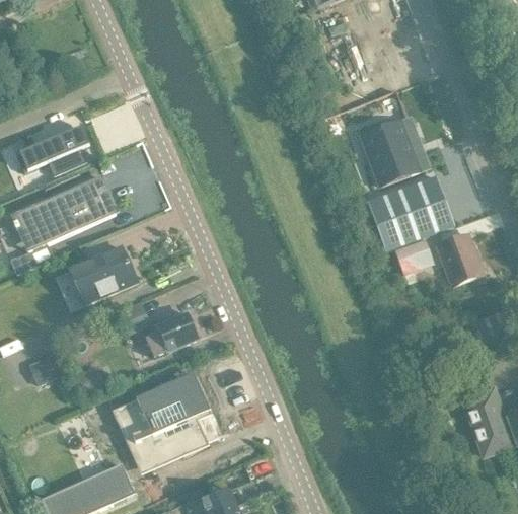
[(42,62),(60,55),(58,50),(40,57),(42,62)]
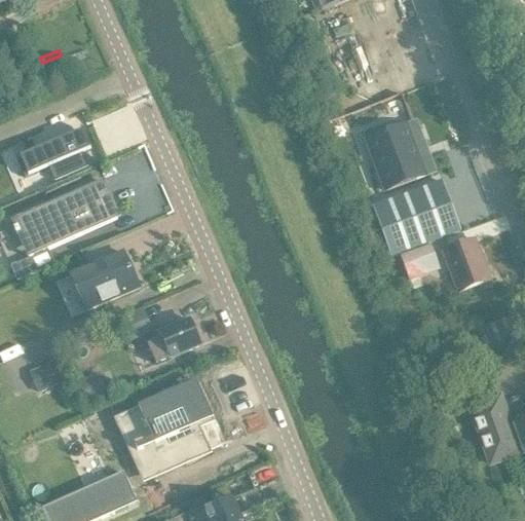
[(17,87),(11,71),(0,75),(0,82),(3,92),(17,87)]
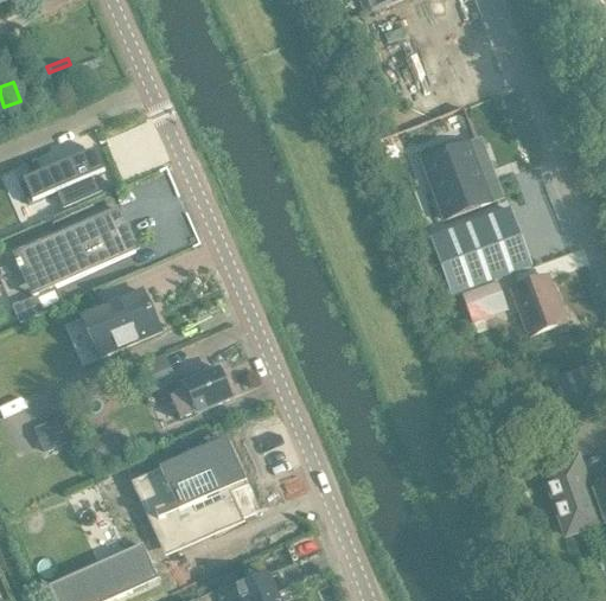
[(458,145),(422,158),(444,216),(480,203),(491,198),(479,167),(491,162),(480,136),(458,145)]
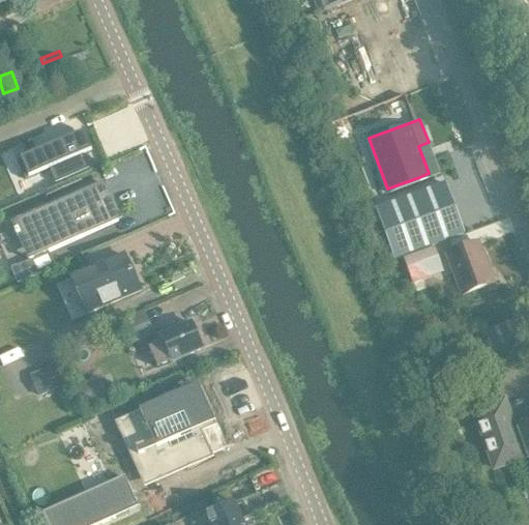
[(20,155),(16,156),(24,176),(28,174),(49,166),(54,179),(89,165),(85,155),(83,150),(89,148),(81,128),(20,155)]
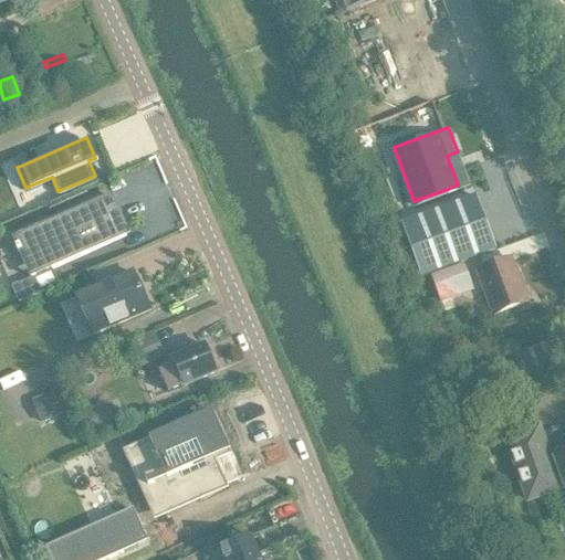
[(125,231),(107,191),(13,233),(17,241),(14,242),(18,247),(19,246),(25,261),(45,252),(51,264),(125,231)]
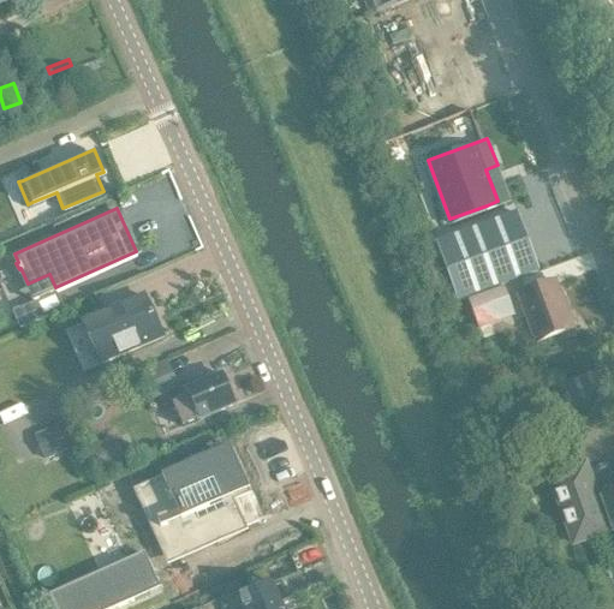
[(458,296),(537,267),(516,208),(436,238),(458,296)]
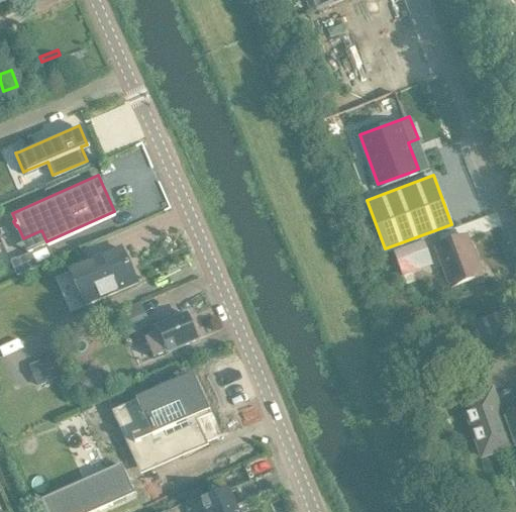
[(481,273),(467,232),(435,243),(450,284),(481,273)]
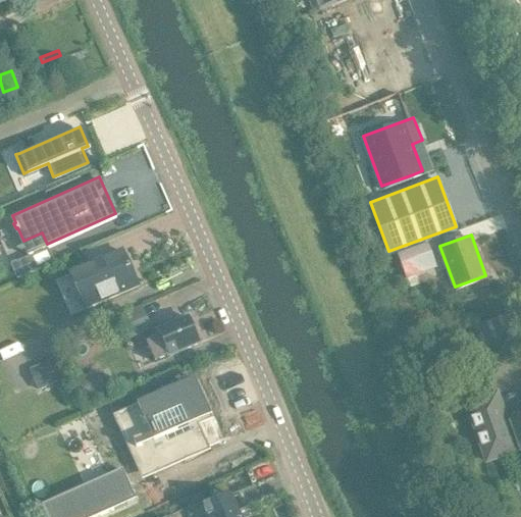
[(406,276),(436,265),(427,241),(396,252),(406,276)]
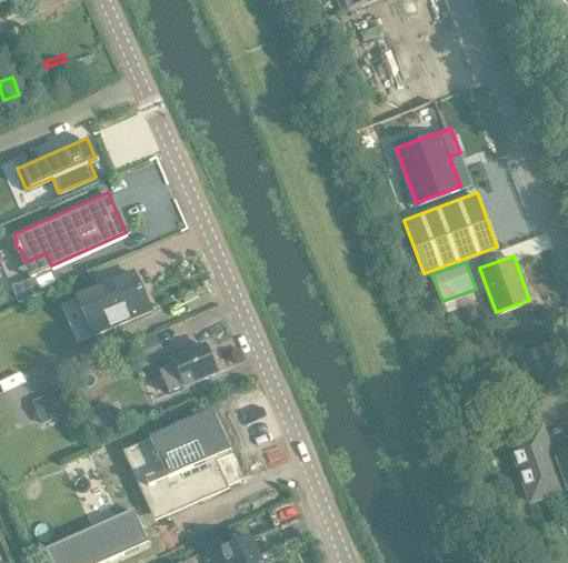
[(52,270),(13,288),(19,301),(59,283),(52,270)]
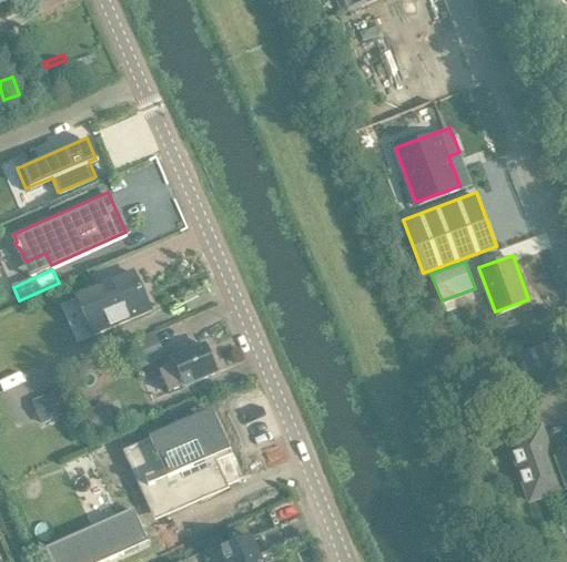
[(93,333),(150,307),(132,269),(76,295),(93,333)]
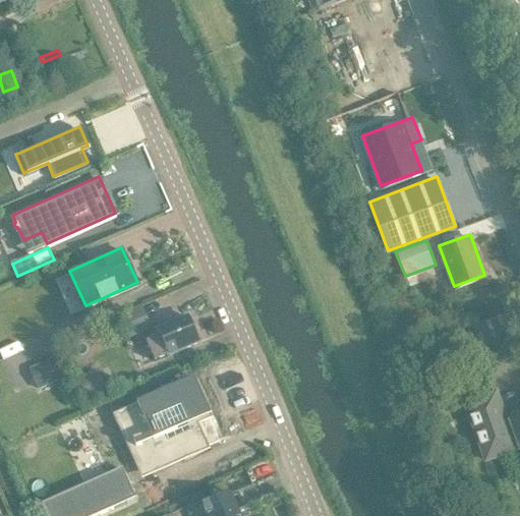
[(126,307),(117,311),(127,337),(137,333),(126,307)]
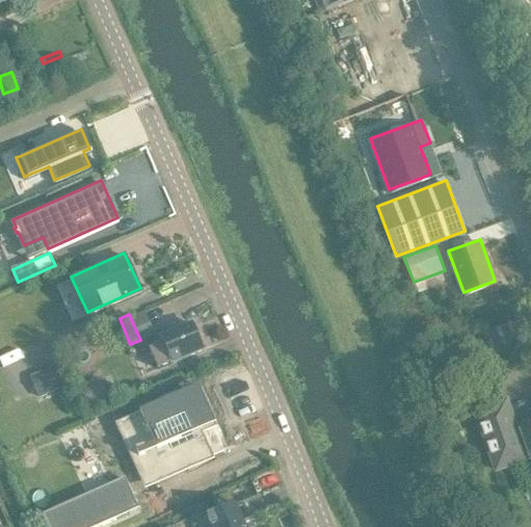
[(512,319),(479,333),(488,354),(521,341),(512,319)]
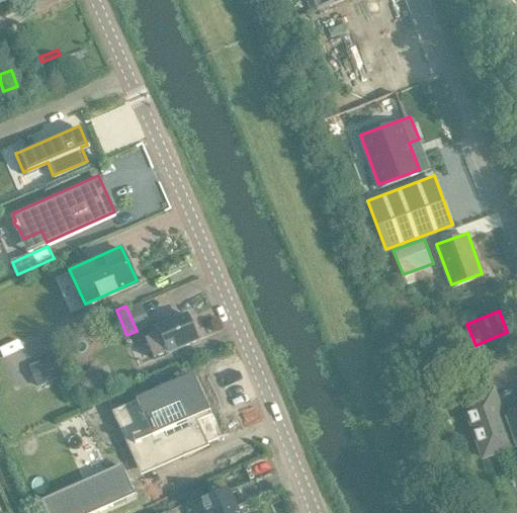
[(198,336),(188,312),(157,326),(159,330),(146,336),(154,355),(167,349),(167,350),(198,336)]
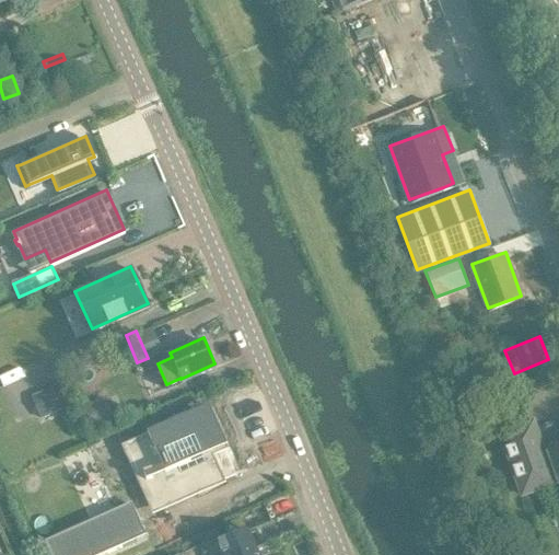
[(67,403),(57,381),(30,394),(39,416),(67,403)]
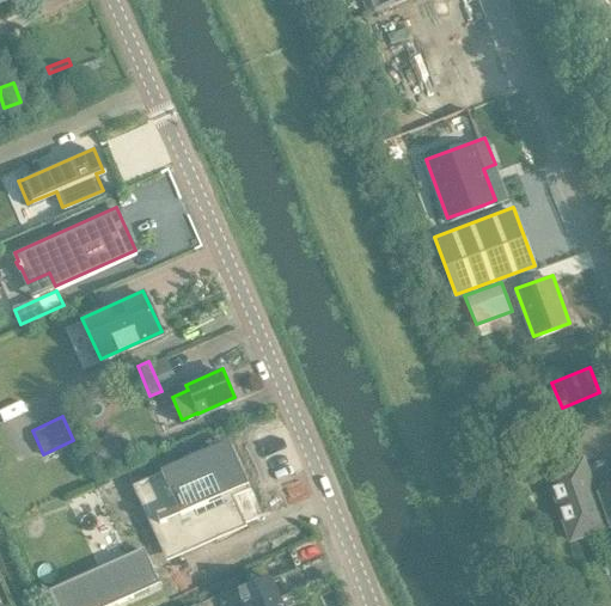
[(228,439),(132,482),(135,490),(146,485),(172,543),(219,522),(221,530),(261,512),(228,439)]
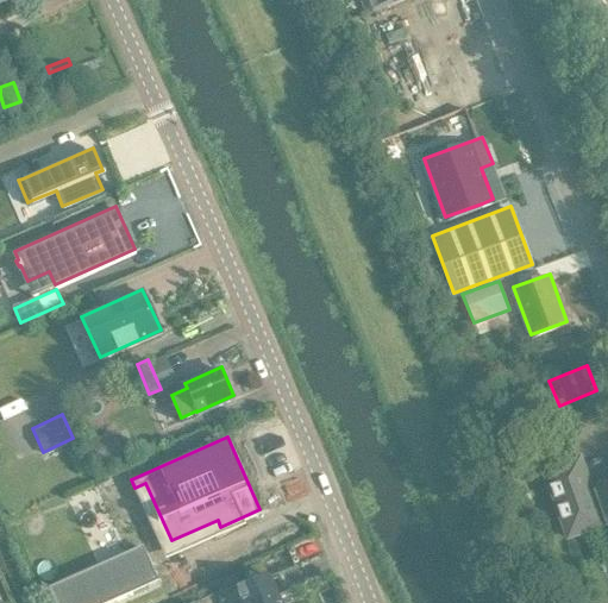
[(578,457),(545,469),(568,534),(607,520),(607,519),(607,485),(597,490),(599,492),(587,496),(575,459),(578,458),(578,457)]
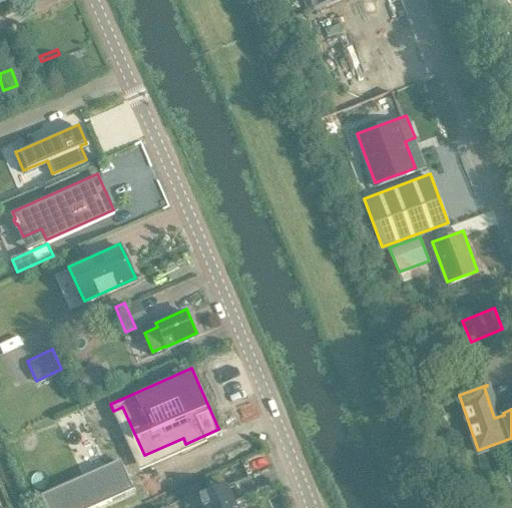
[(118,458),(40,493),(47,507),(86,507),(131,488),(118,458)]
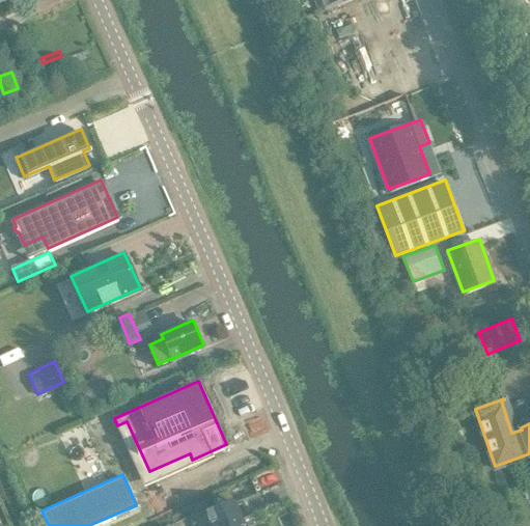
[(228,487),(218,492),(221,500),(232,495),(228,487)]
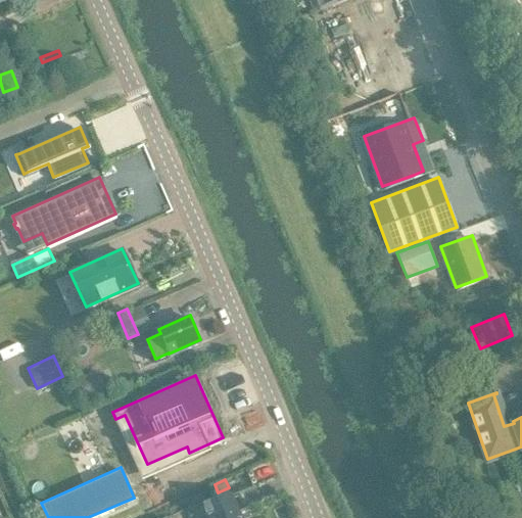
[(242,517),(231,492),(203,506),(208,517),(242,517)]
